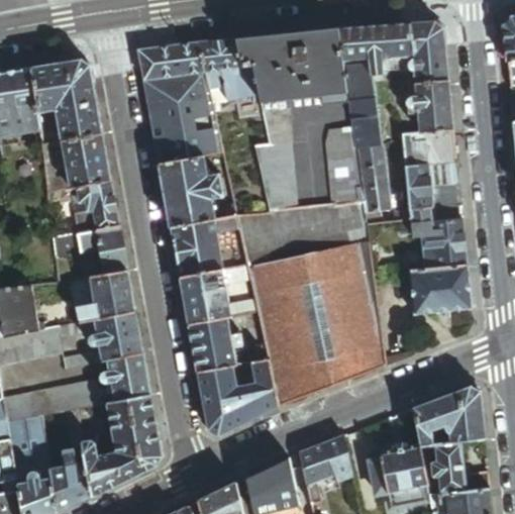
[(514,15),(511,15),(503,23),(507,60),(514,59),(514,15)]
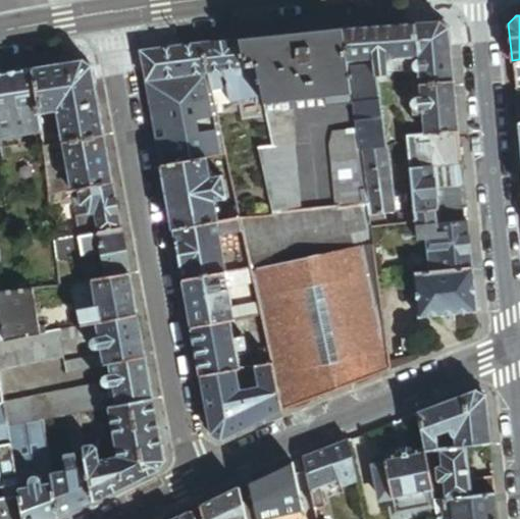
[(439,19),(411,22),(414,54),(414,57),(412,58),(411,59),(410,62),(410,64),(410,65),(410,66),(412,68),(416,68),(417,83),(451,80),(447,28),(439,19)]
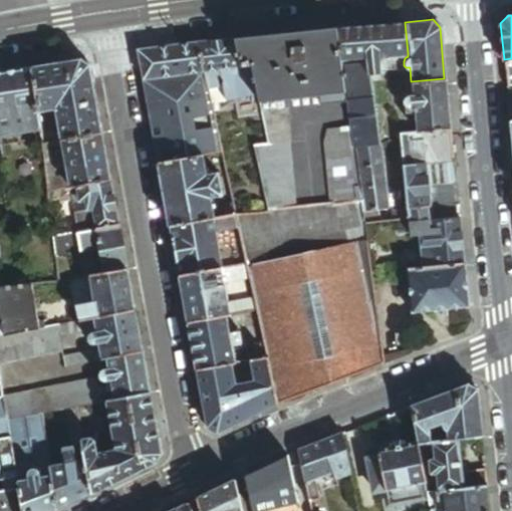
[(408,53),(405,22),(385,23),(387,55),(388,55),(408,53)]
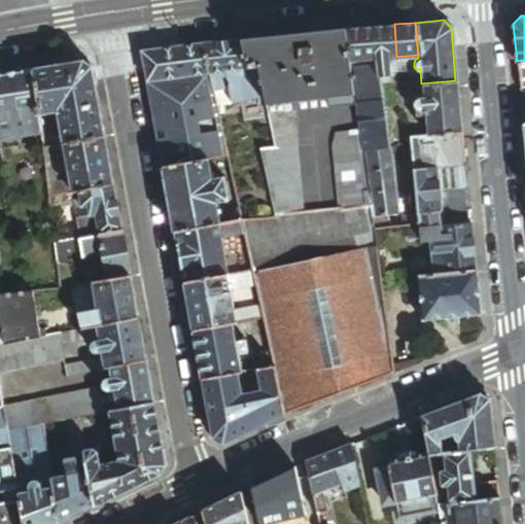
[(396,57),(394,24),(344,28),(348,61),(377,58),(388,57),(396,57)]
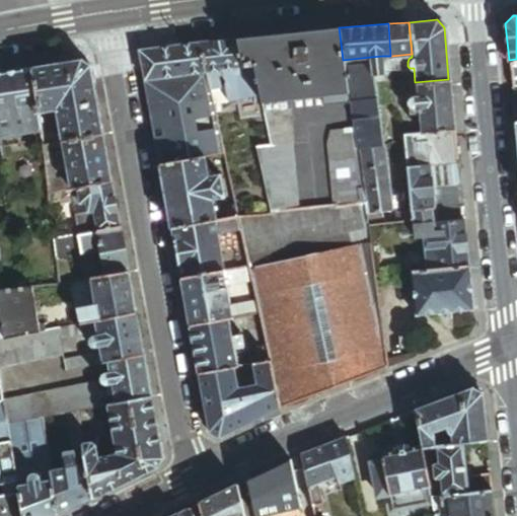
[(343,60),(339,27),(322,28),(236,39),(241,69),(253,67),(260,95),(261,102),(289,99),(348,93),(344,65),(343,60)]
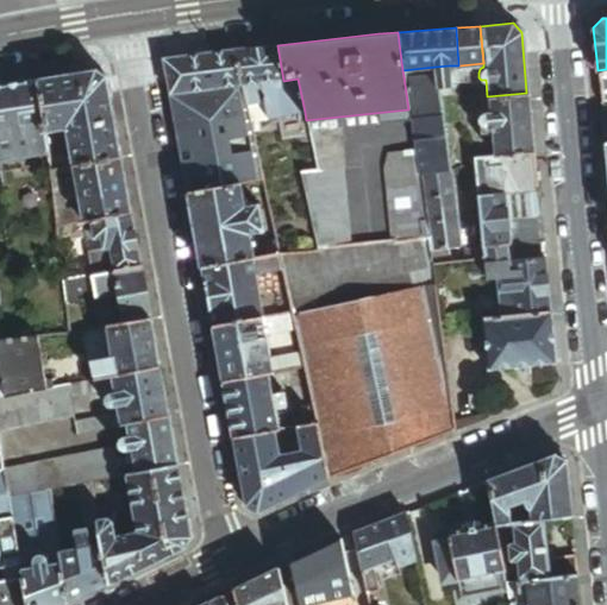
[(283,81),(277,45),(252,48),(258,82),(266,118),(305,112),(298,79),(283,81)]
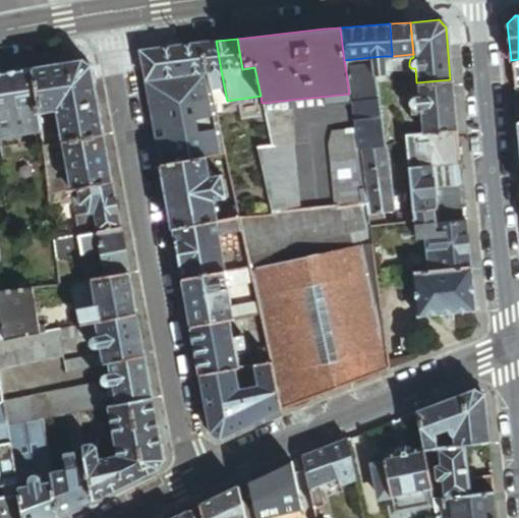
[(221,70),(216,41),(199,43),(206,72),(211,71),(221,70)]
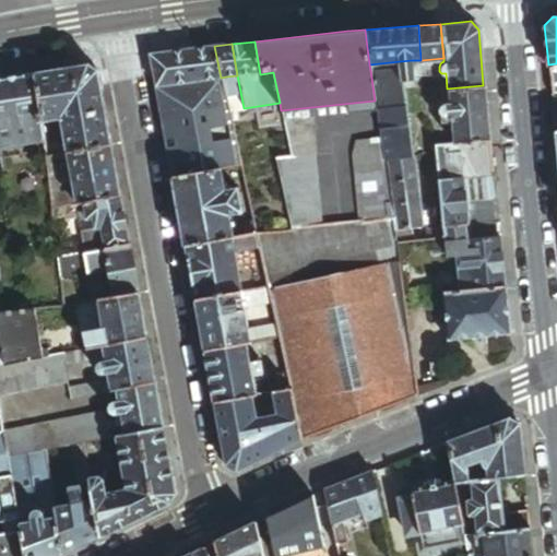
[(221,78),(214,46),(149,55),(151,72),(154,87),(221,78)]
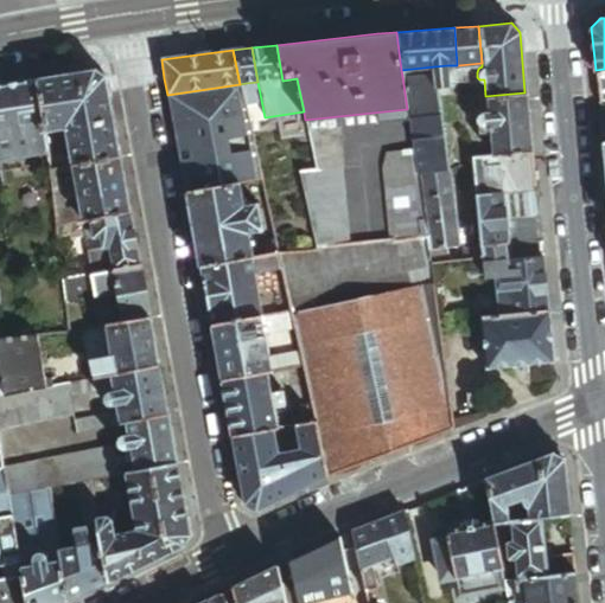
[(482,66),(482,63),(458,65),(460,81),(472,79),(477,75),(477,72),(478,69),(479,68),(482,66)]
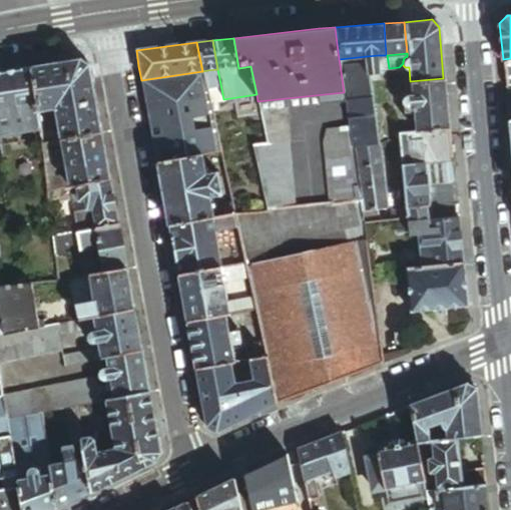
[(379,72),(378,55),(367,56),(367,62),(369,73),(379,72)]
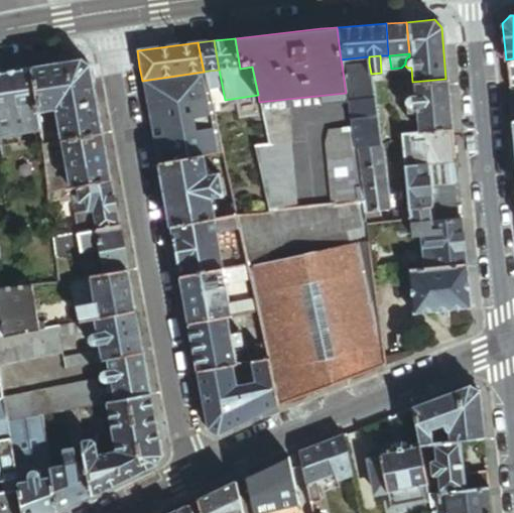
[(69,61),(30,69),(36,115),(56,112),(54,118),(57,135),(59,142),(101,134),(89,66),(78,60),(69,61)]
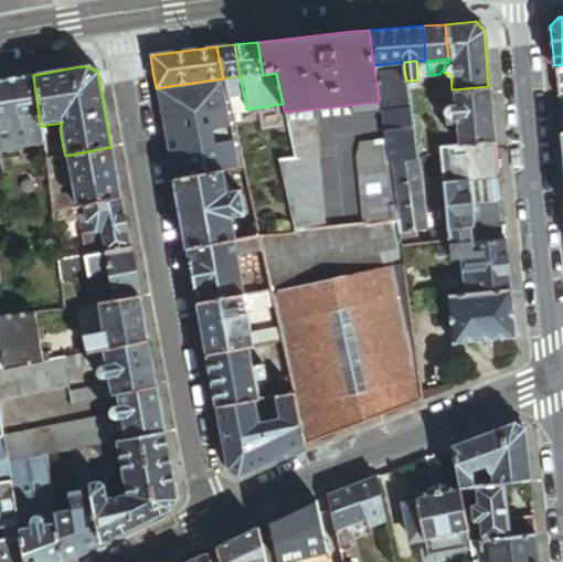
[(410,106),(406,81),(404,69),(374,71),(379,102),(380,109),(410,106)]
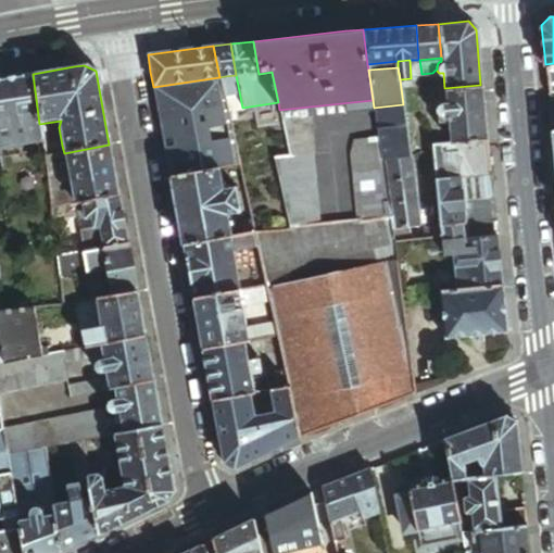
[(39,124),(33,74),(0,79),(0,146),(41,140),(39,124)]
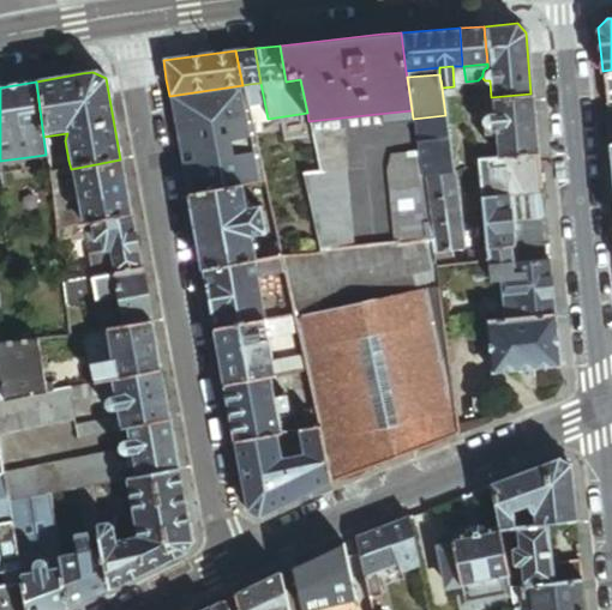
[(268,119),(261,83),(249,84),(257,121),(268,119)]
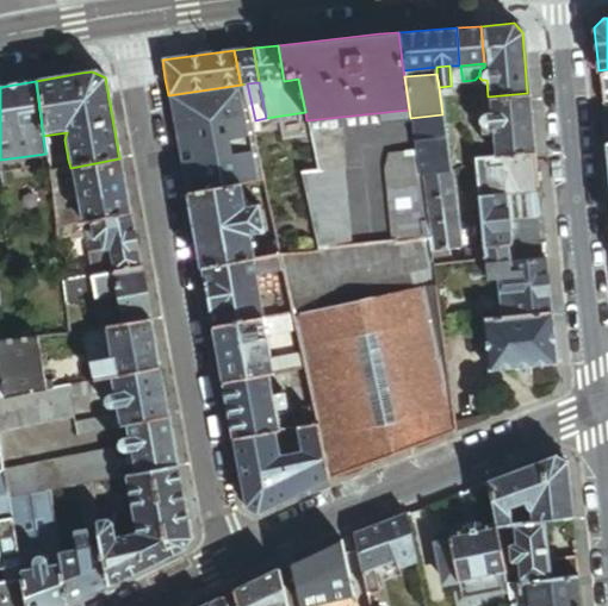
[(241,85),(168,95),(187,195),(237,185),(262,180),(241,85)]
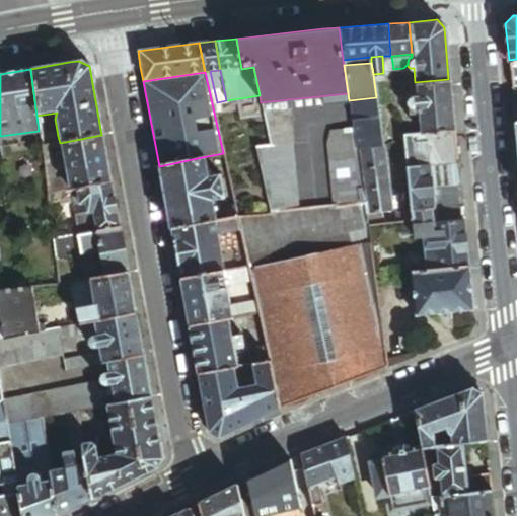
[(449,89),(448,79),(415,82),(416,92),(449,89)]
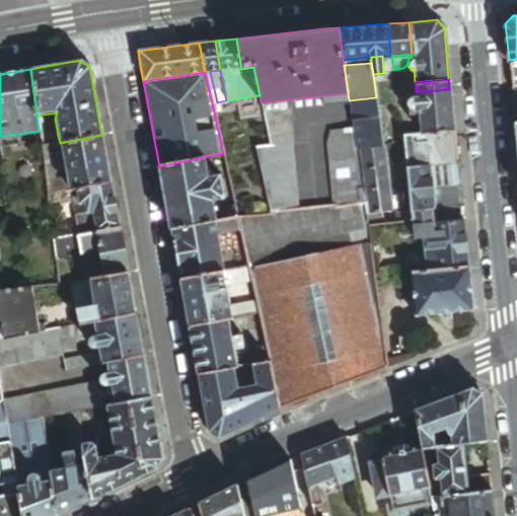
[(453,128),(449,89),(416,92),(416,94),(411,95),(407,97),(405,100),(405,102),(405,104),(408,106),(409,107),(410,108),(418,107),(420,132),(425,131),(453,128)]
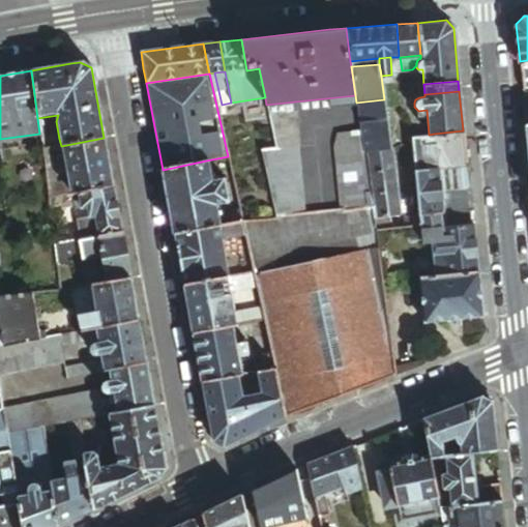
[(384,99),(356,103),(358,120),(362,151),(391,148),(384,99)]
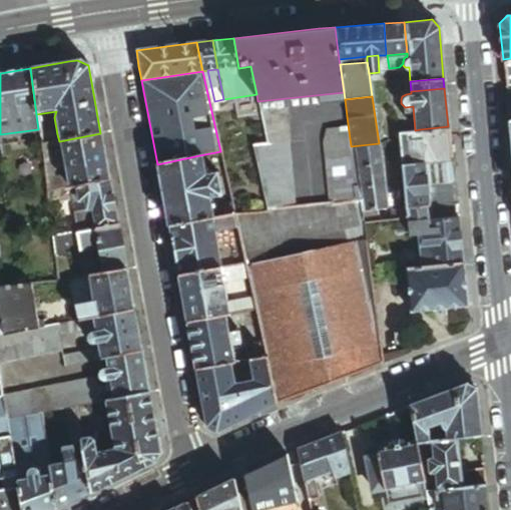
[(266,210),(292,207),(287,133),(290,131),(286,98),(258,101),(267,143),(252,146),(266,210)]
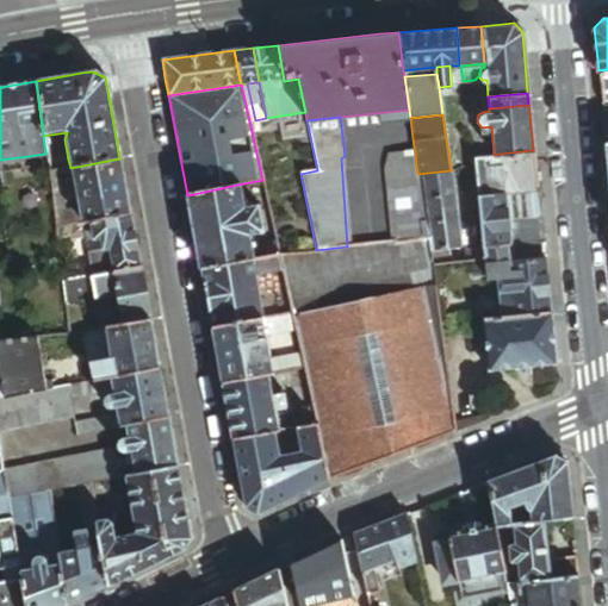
[(417,174),(413,138),(386,142),(383,158),(394,241),(426,237),(427,237),(425,225),(421,198),(417,174)]
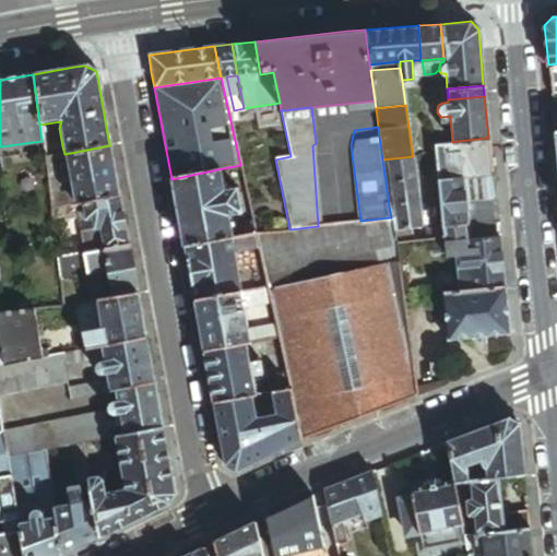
[(488,138),(458,141),(459,155),(487,152),(489,152),(488,138)]
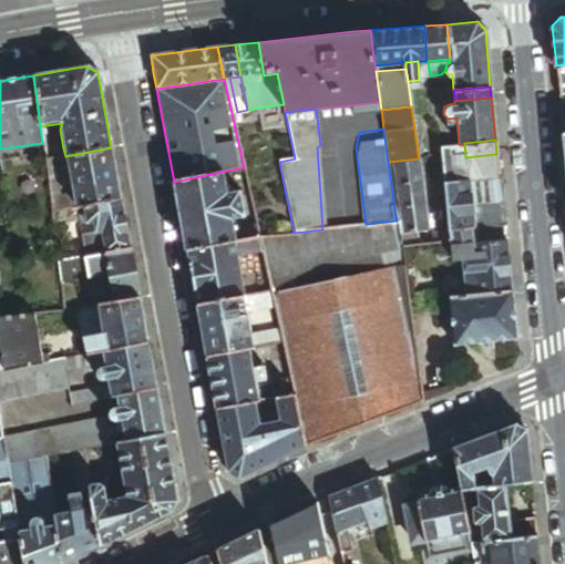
[(464,143),(459,144),(441,145),(444,178),(468,176),(465,157),(464,143)]
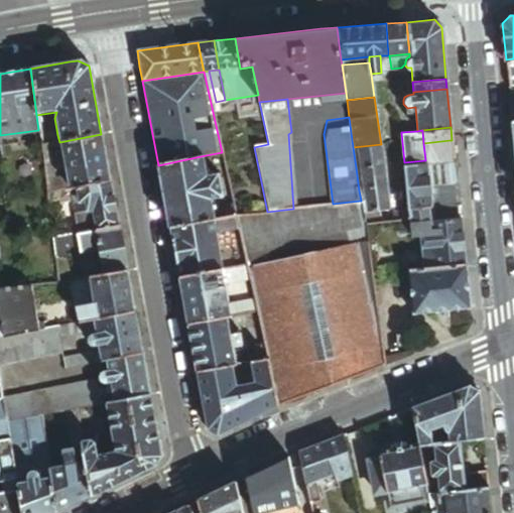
[(45,144),(59,142),(57,135),(53,133),(38,135),(39,145),(45,144)]
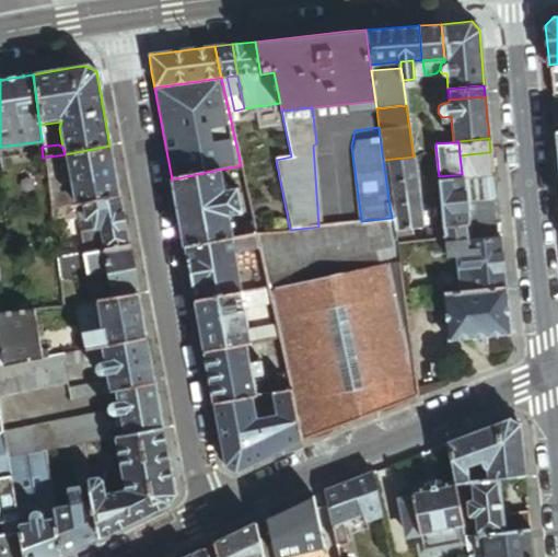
[(118,197),(109,146),(65,154),(72,194),(74,205),(81,204),(118,197)]
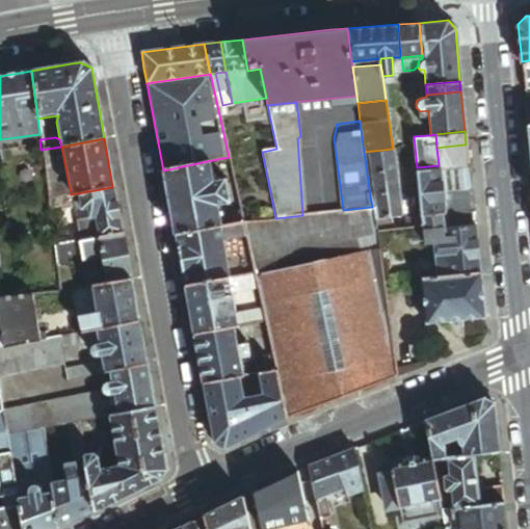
[(468,164),(466,144),(464,144),(436,148),(439,165),(439,166),(468,164)]
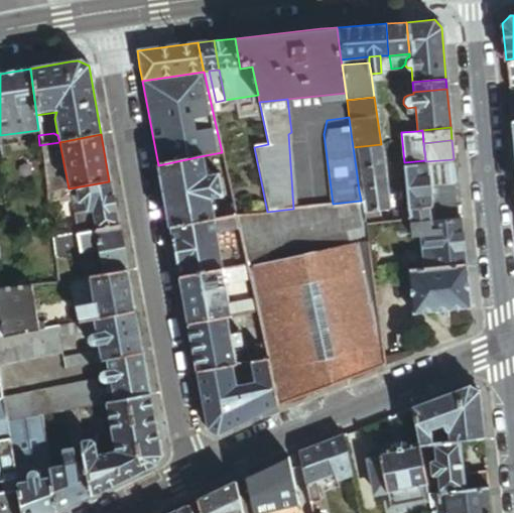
[(48,164),(45,144),(39,145),(42,165),(48,164)]
